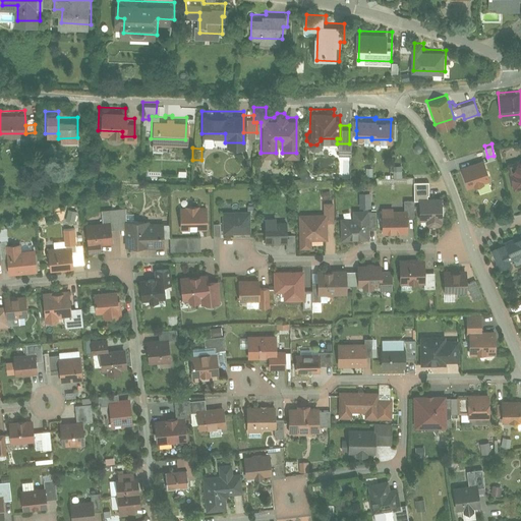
[(479,157),(460,164),(466,183),(486,176),(479,157)]
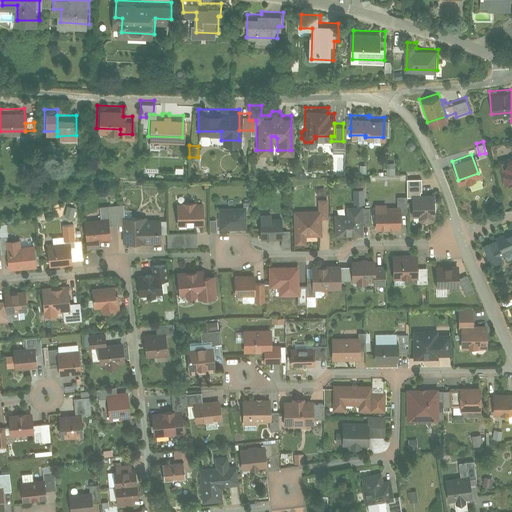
[(503,184),(511,181),(511,154),(497,158),(503,184)]
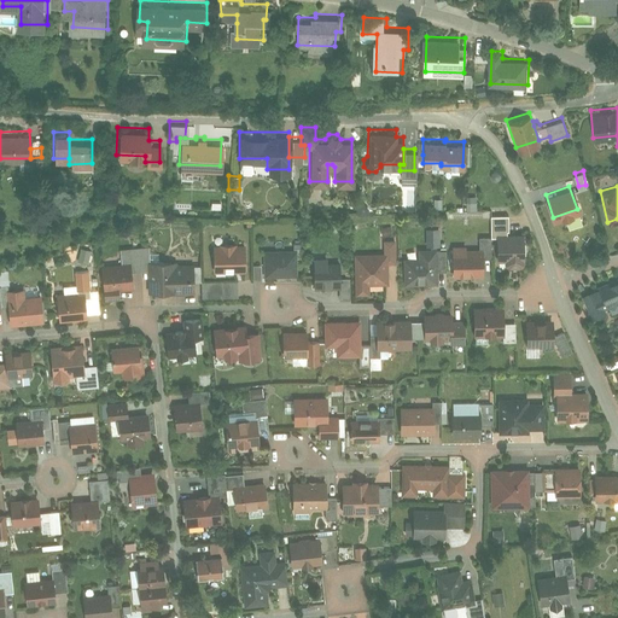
[(412,205),(409,196),(401,197),(402,207),(412,205)]
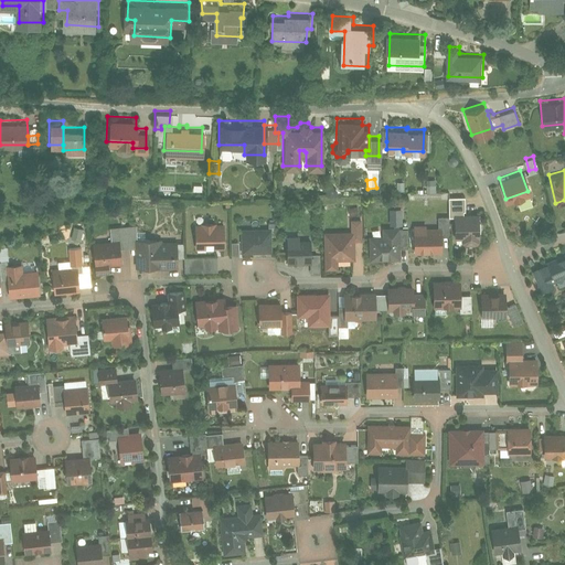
[(447,214),(447,221),(454,221),(452,212),(461,212),(461,195),(447,195),(447,214)]
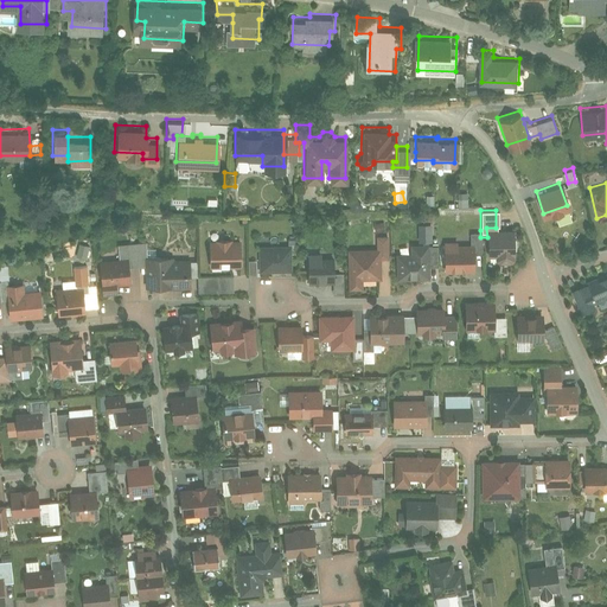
[(383,228),(382,221),(372,222),(374,230),(383,228)]
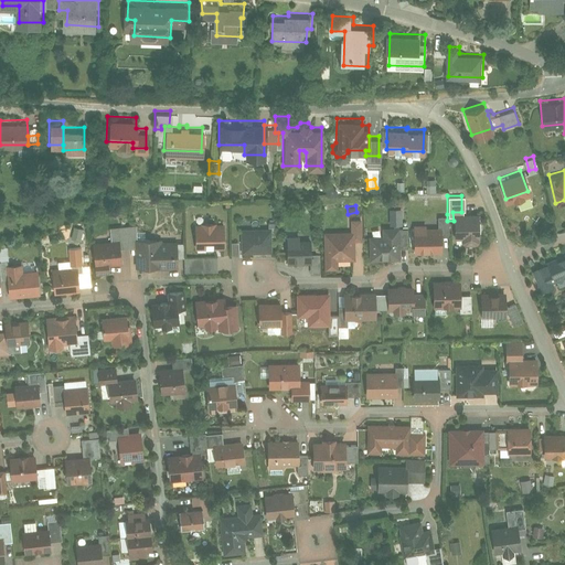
[(390,222),(403,222),(403,205),(390,205),(390,222)]
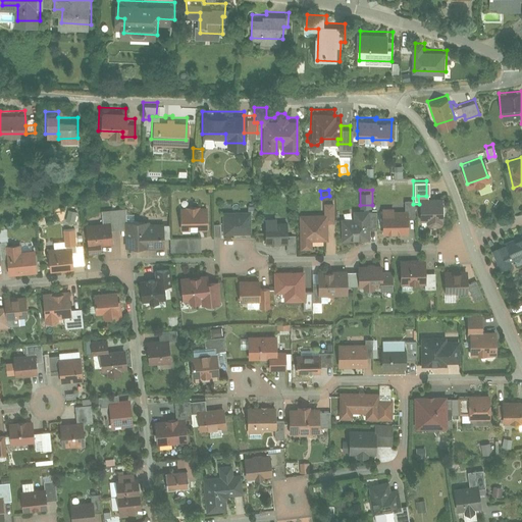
[(428,223),(438,223),(440,221),(440,218),(441,218),(441,195),(426,196),(418,196),(419,204),(419,218),(425,218),(425,221),(428,223)]
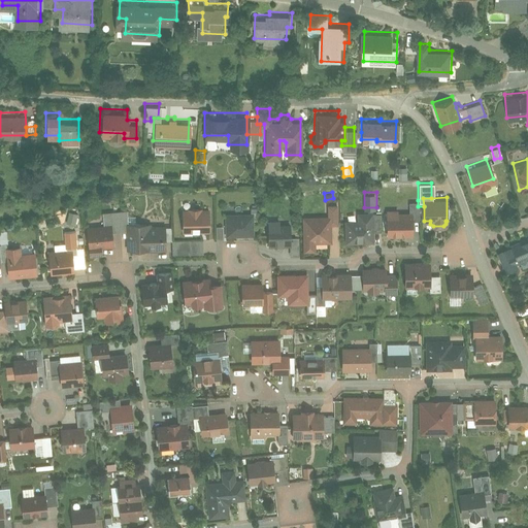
[(410,210),(411,220),(419,220),(418,206),(418,200),(407,201),(408,211),(410,210)]
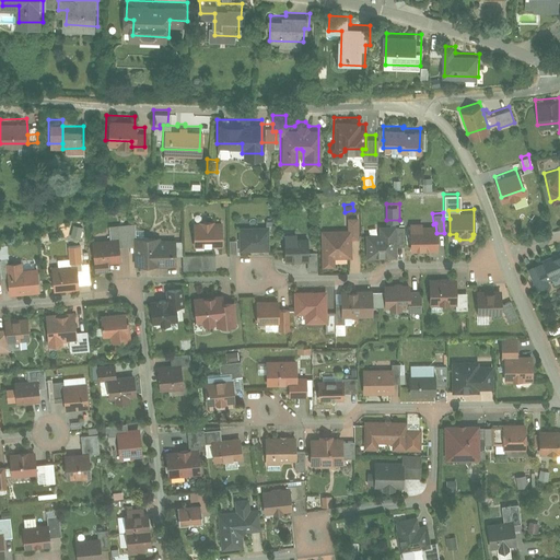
[(346,228),(318,229),(319,265),(333,265),(333,256),(351,255),(350,236),(357,236),(356,216),(346,216),(346,228)]
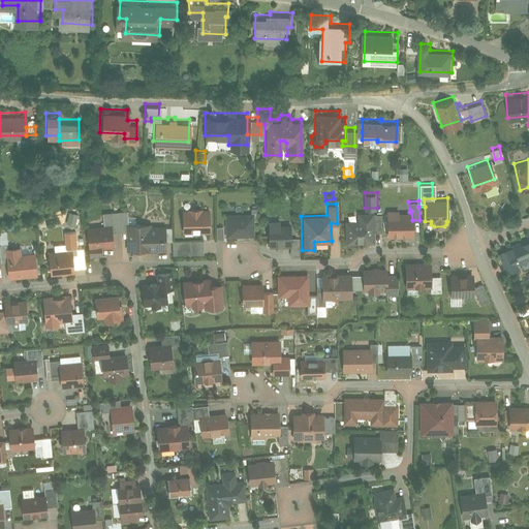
[(180,231),(209,230),(209,208),(200,208),(200,207),(186,207),(186,208),(180,208),(180,231)]
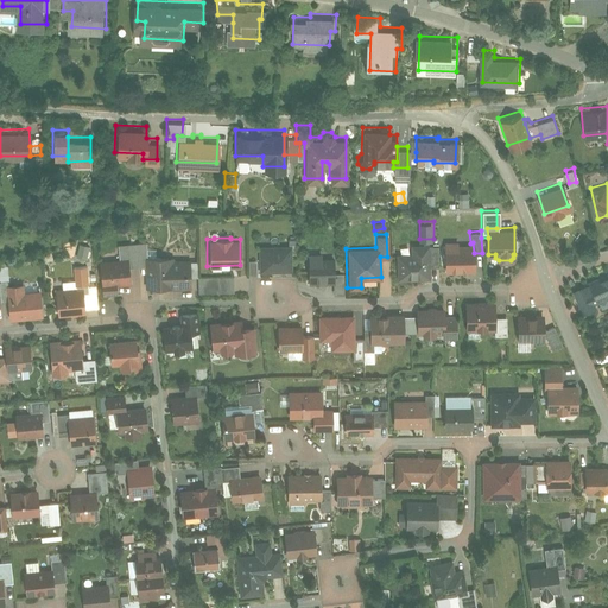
[(456,240),(443,241),(444,271),(474,270),(474,253),(473,242),(470,244),(457,244),(456,240)]
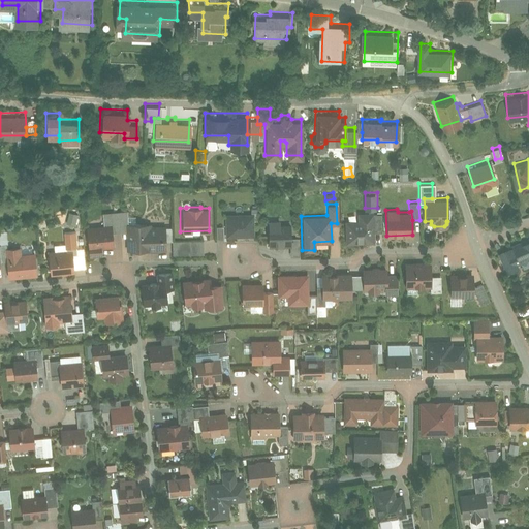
[(111,224),(112,234),(125,232),(124,223),(126,223),(125,210),(101,212),(102,225),(111,224)]
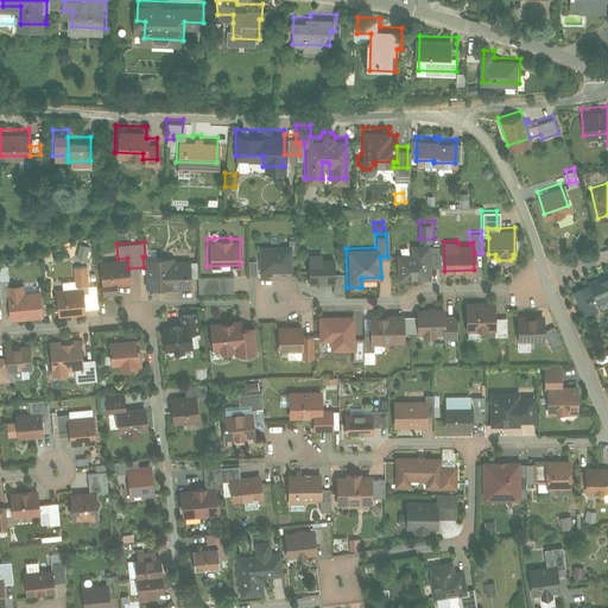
[(410,252),(394,252),(396,278),(429,277),(429,265),(428,245),(428,242),(410,242),(410,252)]
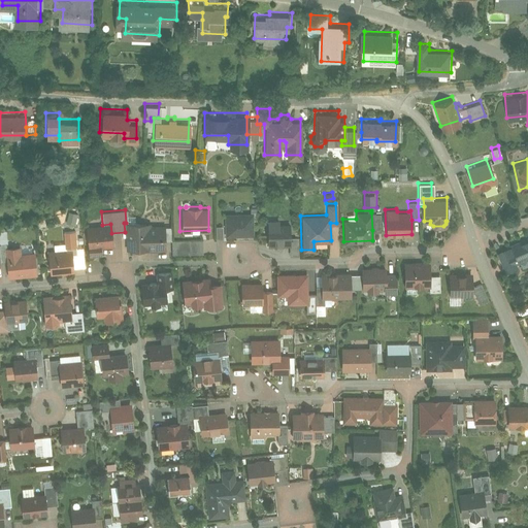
[(252,211),(224,212),(224,234),(252,233),(252,211)]
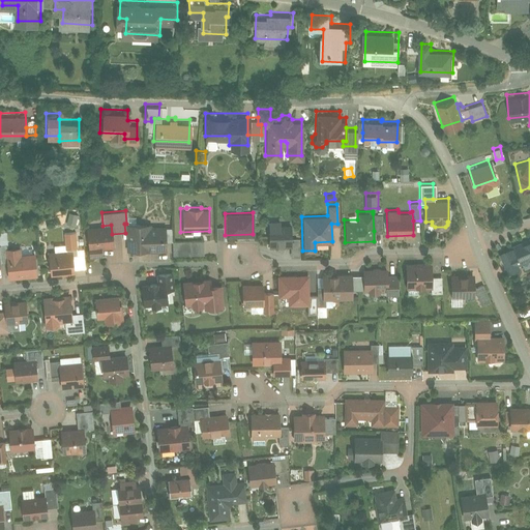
[(74,226),(76,216),(66,214),(64,224),(74,226)]
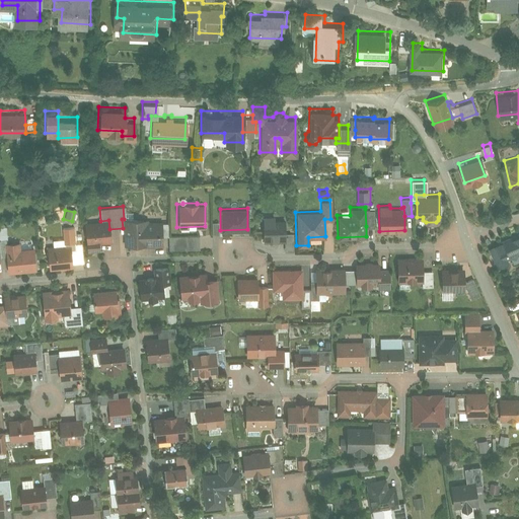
[(273,213),(262,214),(263,240),(283,239),(284,239),(284,232),(284,217),(273,217),(273,213)]
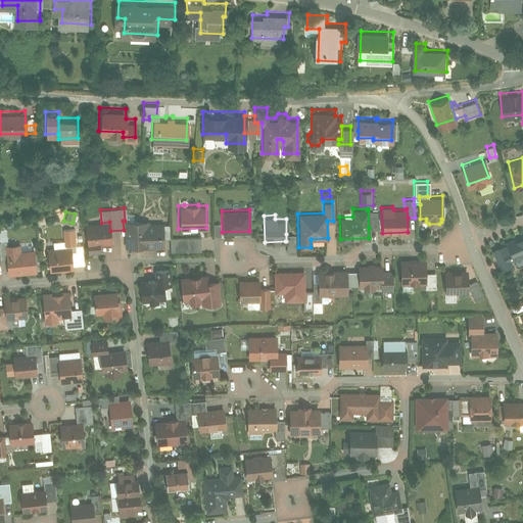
[(125,221),(123,221),(124,230),(124,248),(162,247),(162,237),(162,225),(162,222),(148,223),(148,221),(125,221)]
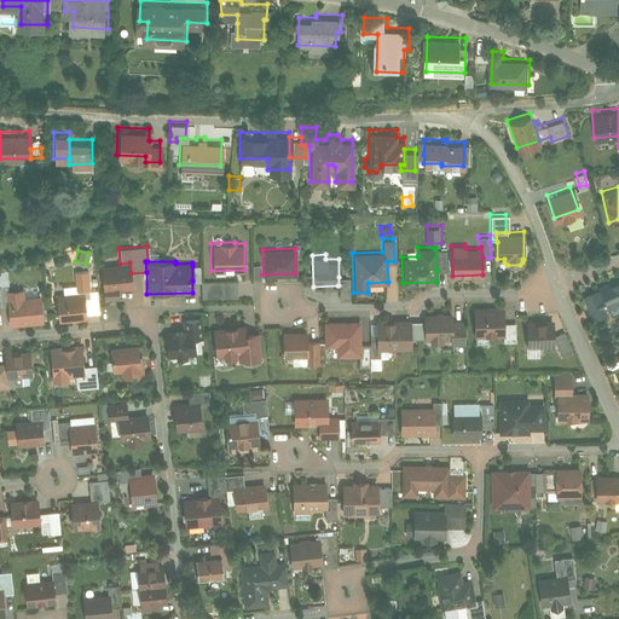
[(120,264),(100,265),(103,300),(119,299),(117,290),(132,289),(131,273),(129,262),(120,264)]
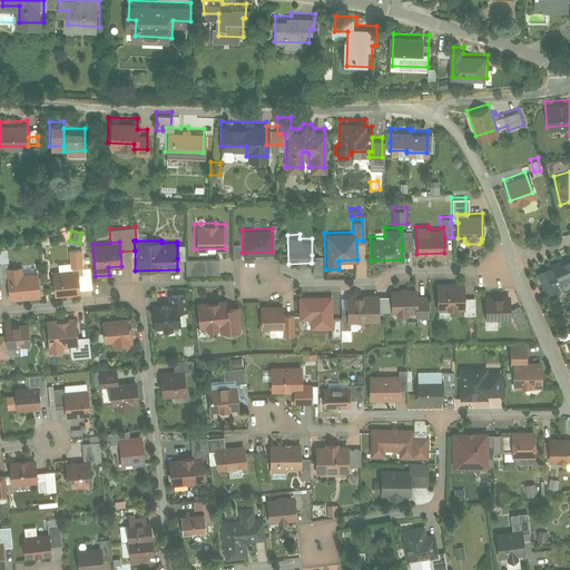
[(550,265),(536,272),(544,293),(557,287),(554,284),(567,278),(569,286),(569,253),(549,262),(550,265)]
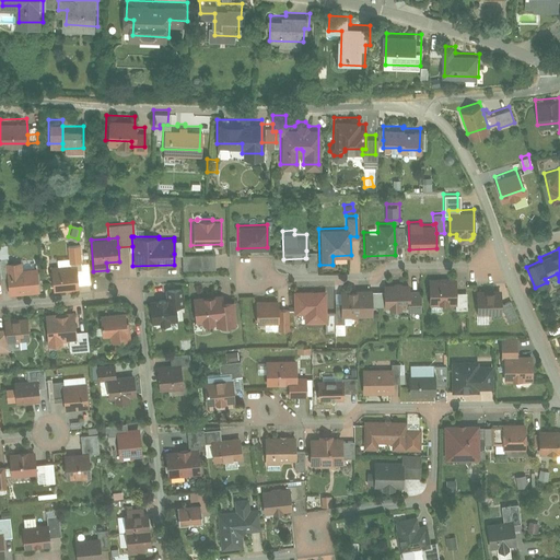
[(316,249),(306,251),(306,258),(305,258),(305,269),(316,269),(316,249)]
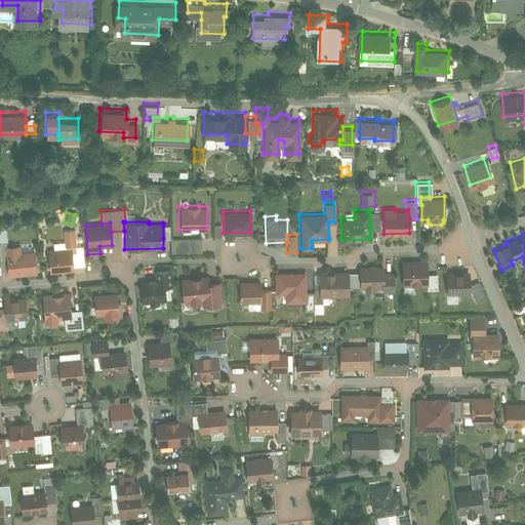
[(70,247),(71,256),(77,256),(76,253),(81,252),(80,235),(68,236),(69,247),(70,247)]
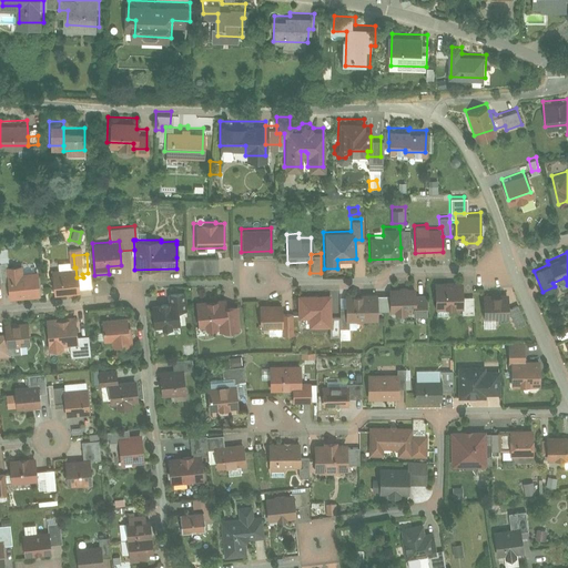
[(216,256),(184,257),(184,272),(217,271),(216,256)]
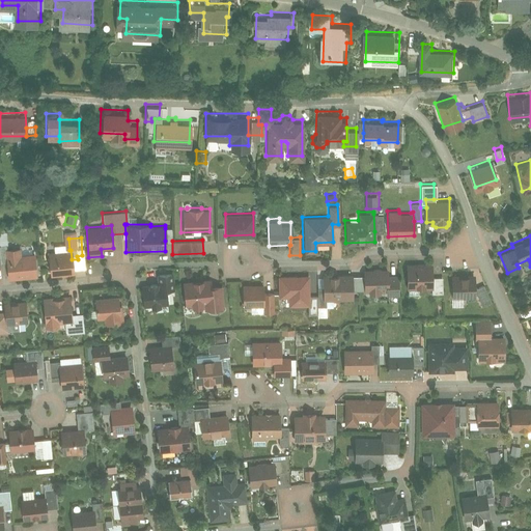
[(5,249),(4,249),(5,262),(7,280),(36,277),(34,253),(20,254),(19,248),(5,249)]
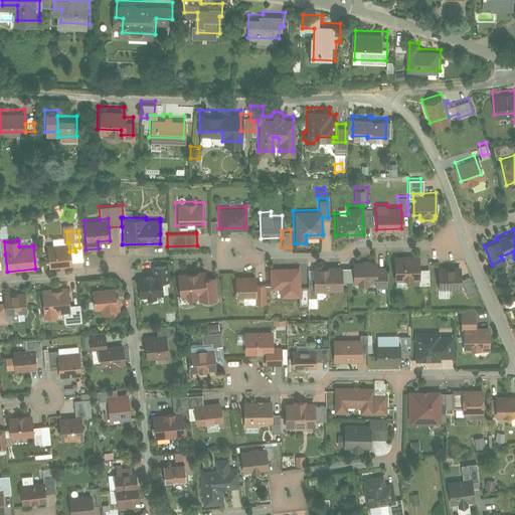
[(48,268),(70,266),(69,251),(68,242),(67,242),(45,244),(48,268)]
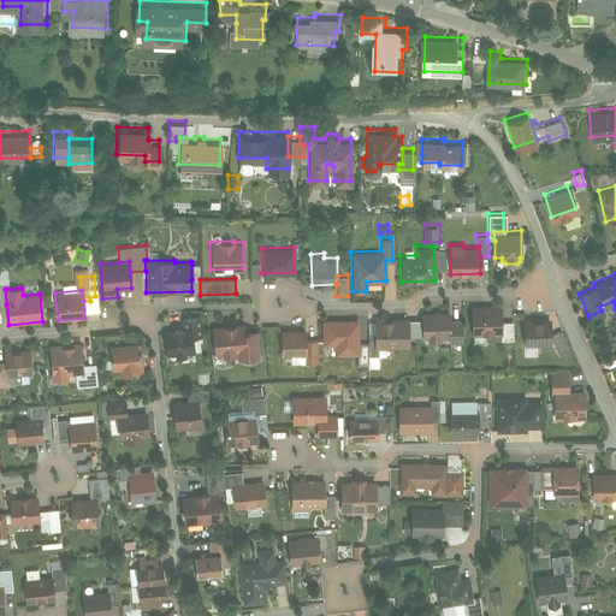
[(499,303),(471,304),(472,333),(501,332),(499,320),(499,303)]
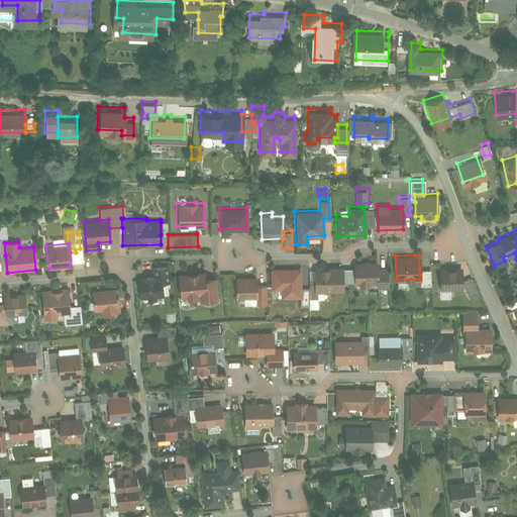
[(363,261),(352,261),(353,282),(358,282),(358,283),(370,283),(370,282),(376,281),(376,285),(388,285),(387,266),(377,267),(377,260),(370,260),(370,259),(363,260),(363,261)]
